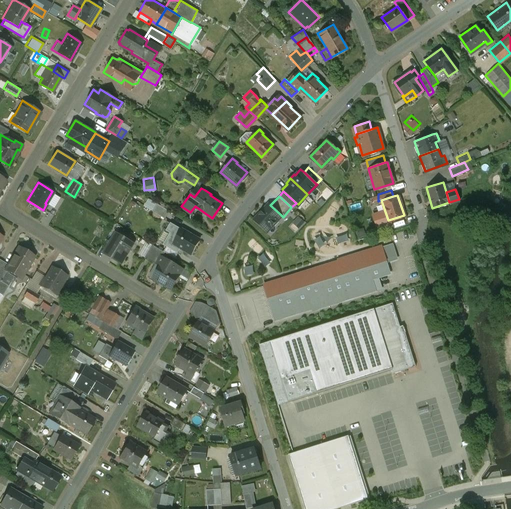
[(168,209),(156,202),(151,209),(164,217),(168,209)]
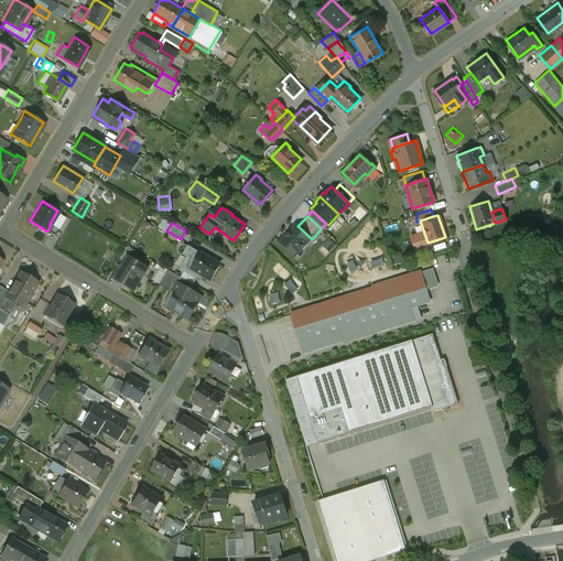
[(295,224),(280,240),(293,254),(300,247),(306,241),(305,240),(310,237),(298,226),(295,224)]
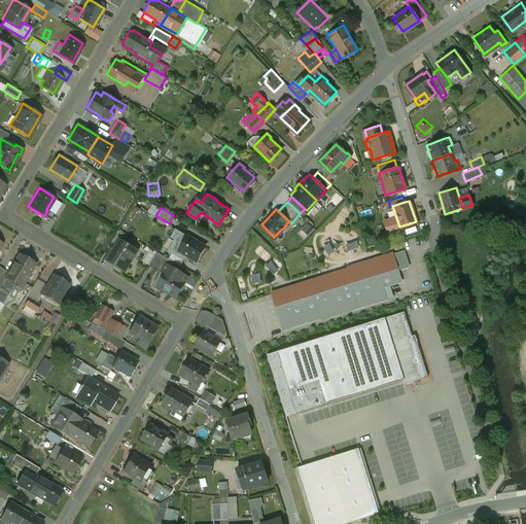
[(307,233),(312,226),(306,220),(301,226),(307,233)]
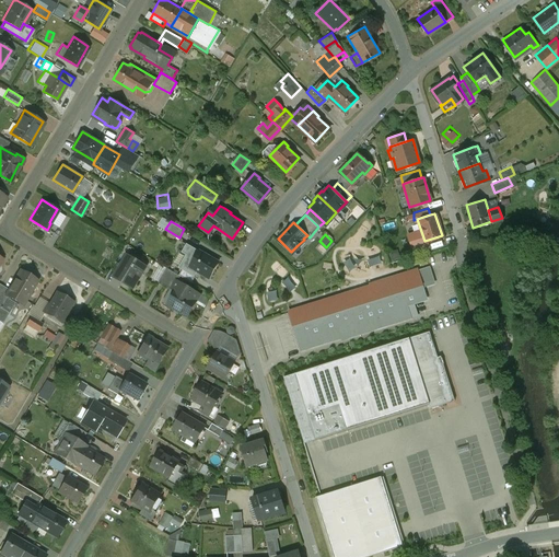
[(198,250),(185,242),(181,251),(185,253),(177,266),(193,275),(196,269),(208,277),(218,260),(198,250)]
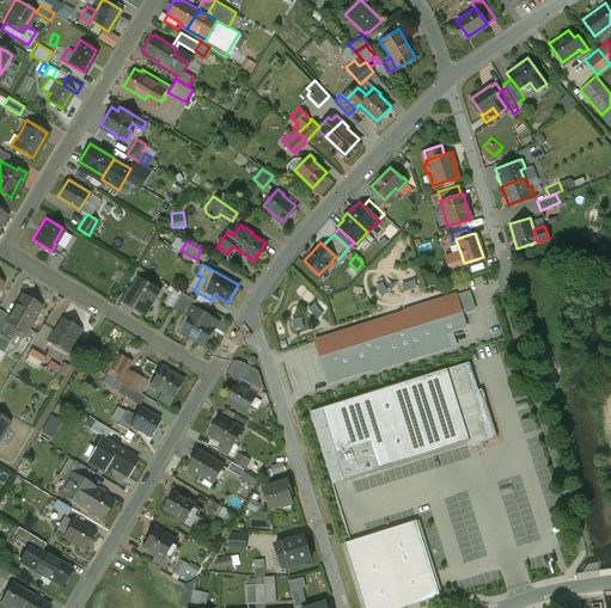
[(158,289),(138,277),(123,300),(144,312),(158,289)]
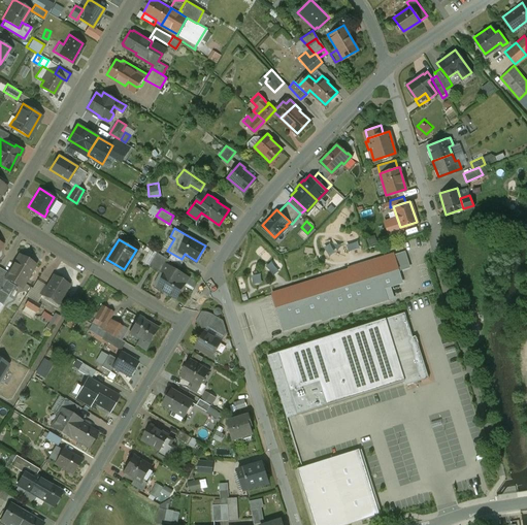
[(403,248),(392,251),(397,267),(408,264),(403,248)]
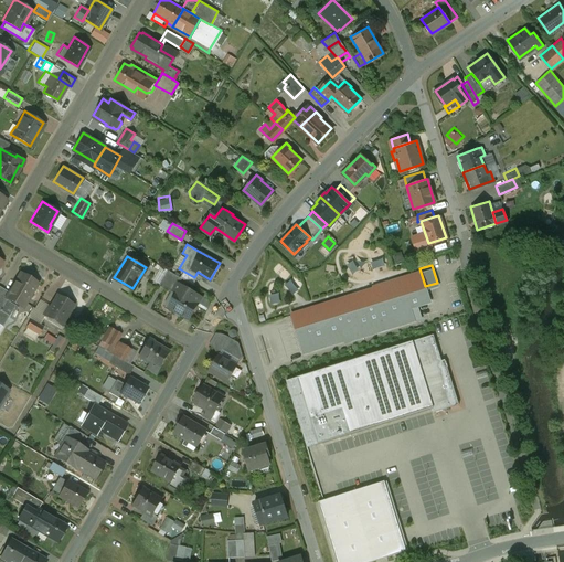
[(181,276),(167,268),(159,283),(172,290),(178,283),(181,276)]
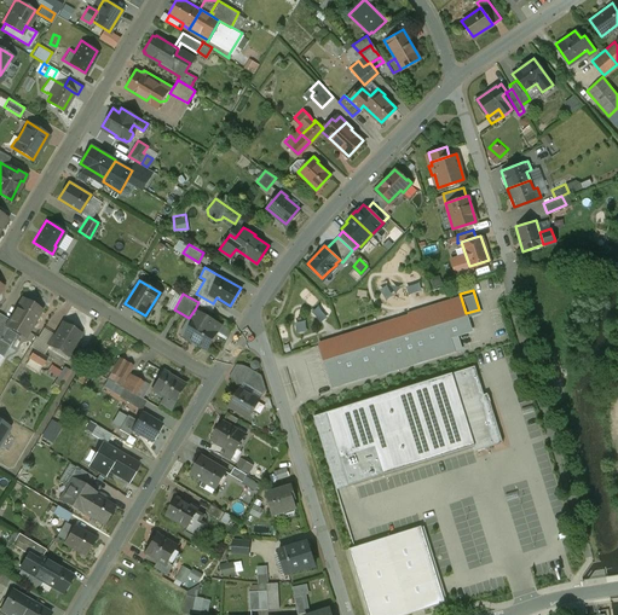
[(316,340),(328,375),(331,388),(454,349),(450,336),(471,329),(466,313),(460,294),(316,340)]
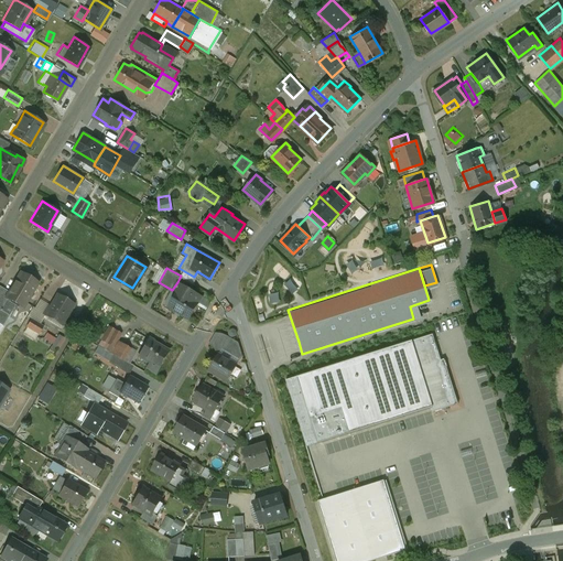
[(36,281),(19,270),(8,290),(18,297),(24,301),(36,281)]
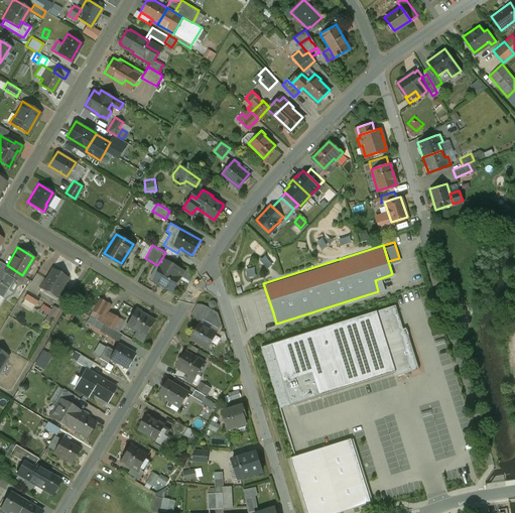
[(181,269),(162,258),(157,265),(161,266),(153,279),(171,289),(179,274),(181,269)]
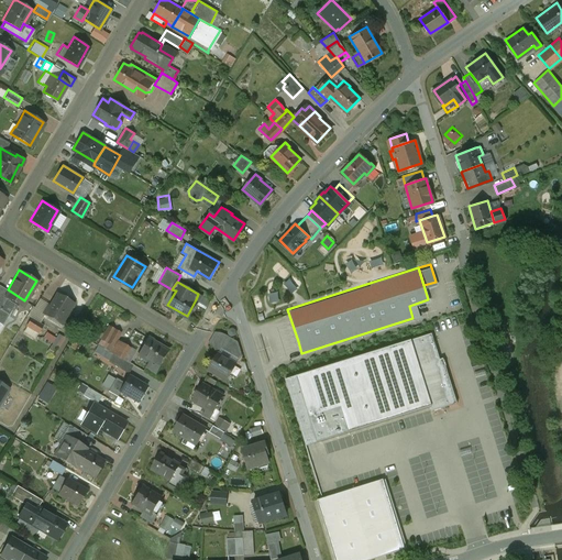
[(8,289),(0,285),(0,322),(1,324),(18,296),(8,289)]
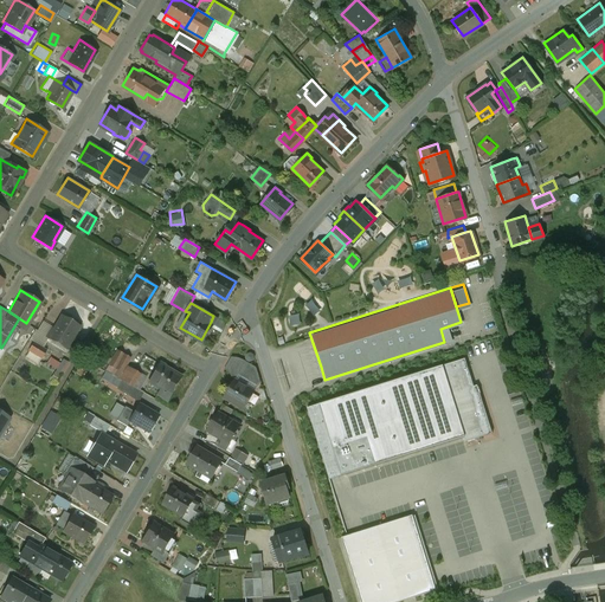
[(77,325),(60,315),(51,329),(50,328),(46,335),(64,347),(77,325)]
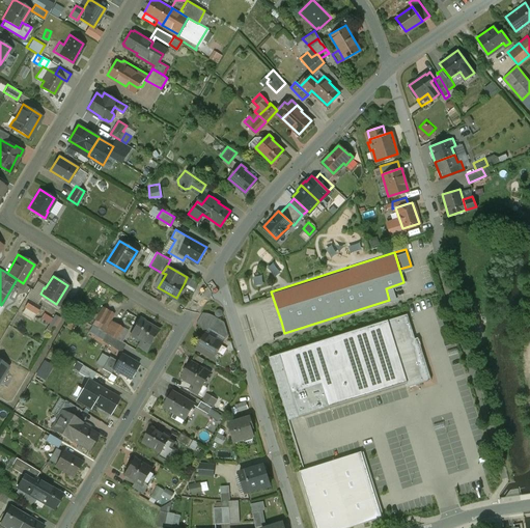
[(28,299),(24,305),(35,312),(39,305),(28,299)]
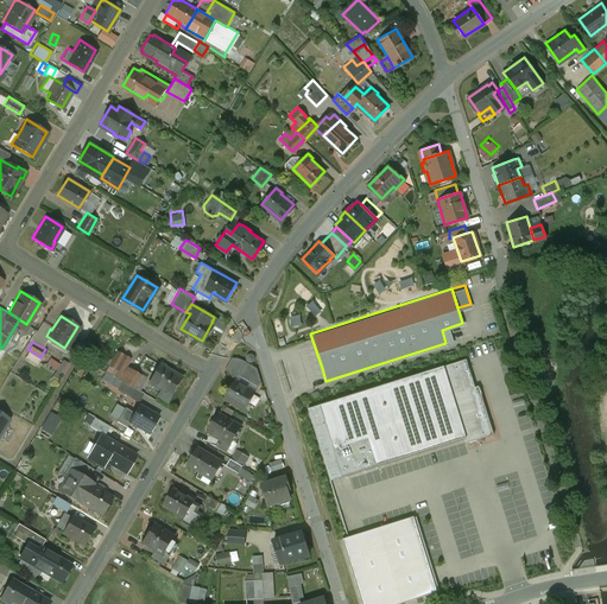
[(128,357),(117,350),(108,364),(120,372),(124,366),(128,357)]
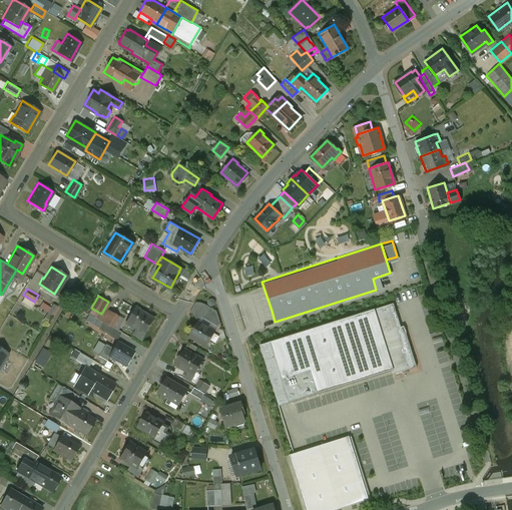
[(39,307),(52,313),(55,305),(52,304),(51,306),(42,301),(39,307)]
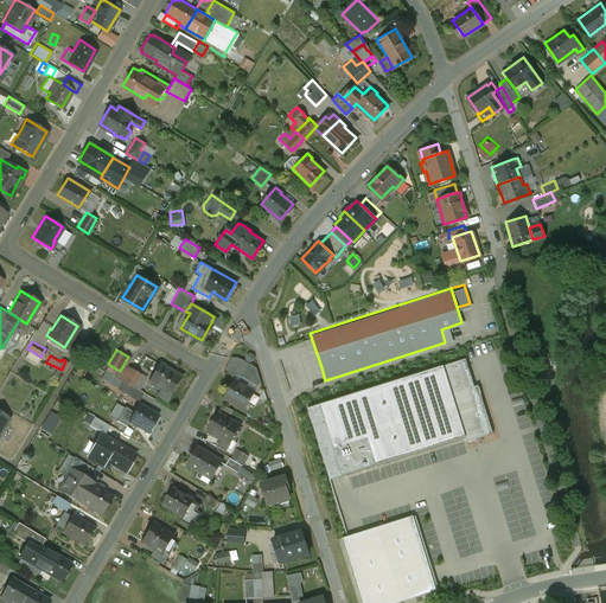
[(465,357),(306,406),(329,479),(464,436),(466,441),(492,432),(477,384),(474,385),(465,357)]
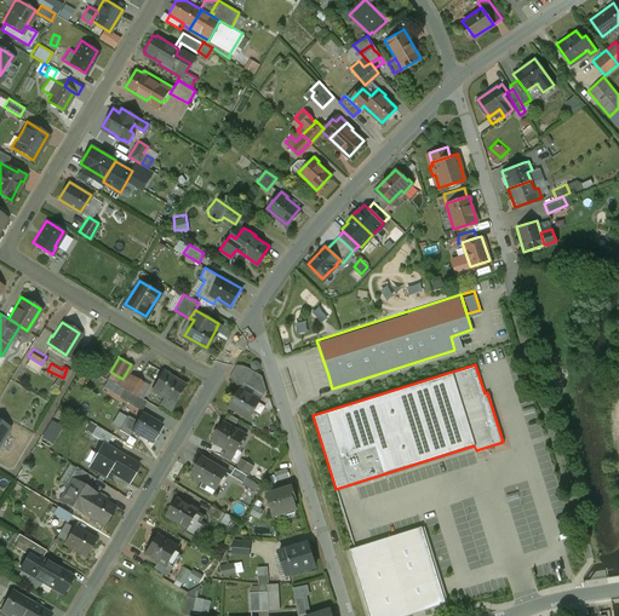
[(261,374),(250,367),(241,381),(262,393),(265,387),(261,374)]
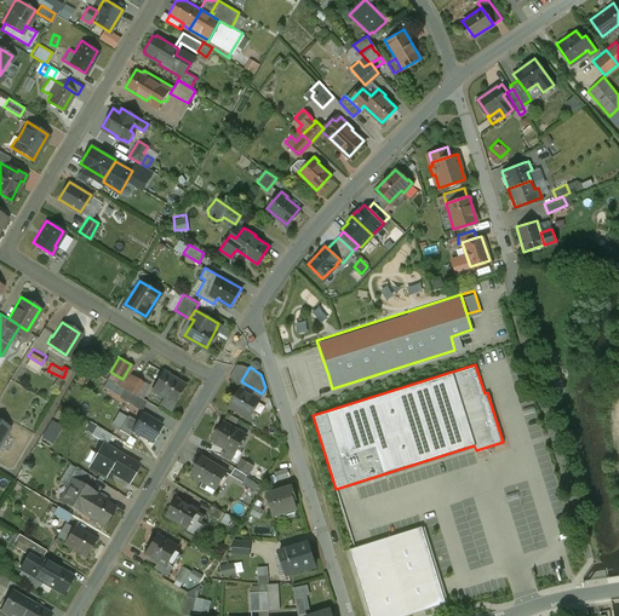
[(184,384),(162,370),(150,390),(158,393),(159,392),(164,395),(173,401),(184,384)]
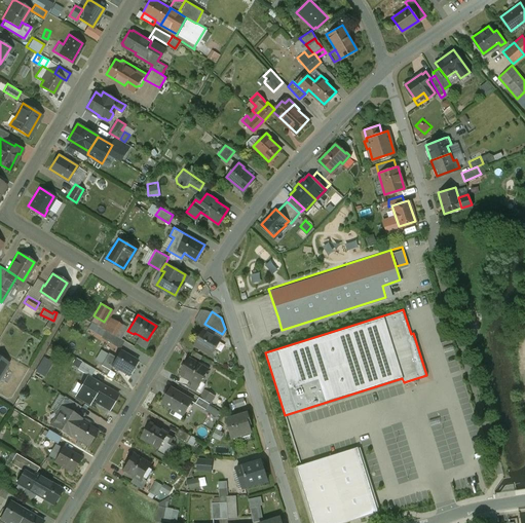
[(104,322),(101,327),(107,330),(113,320),(107,316),(104,322)]
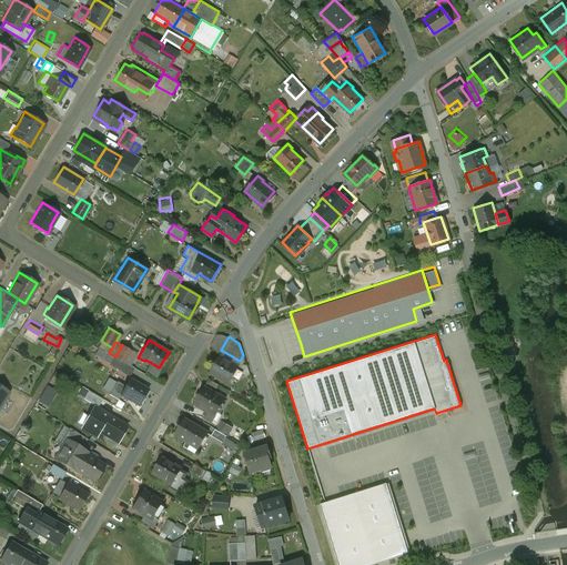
[(566,359),(566,346),(558,344),(555,356),(566,360),(566,359)]
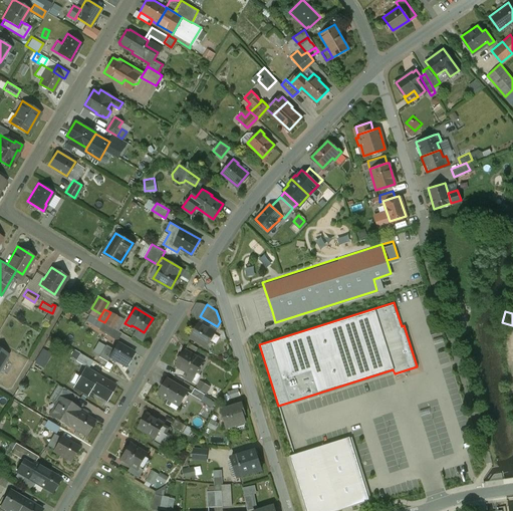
[(117,316),(110,312),(104,322),(111,326),(117,316)]
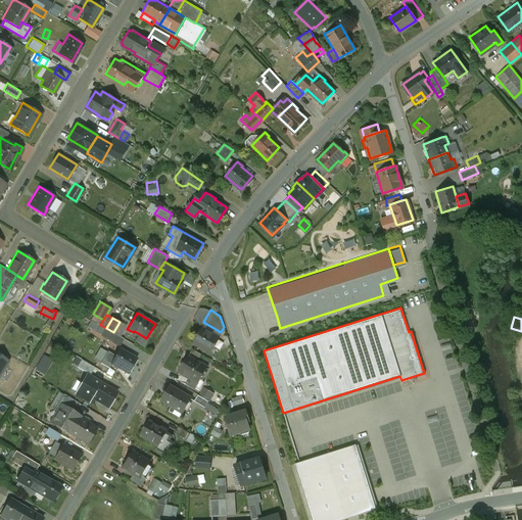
[(218,336),(201,326),(192,341),(208,351),(218,336)]
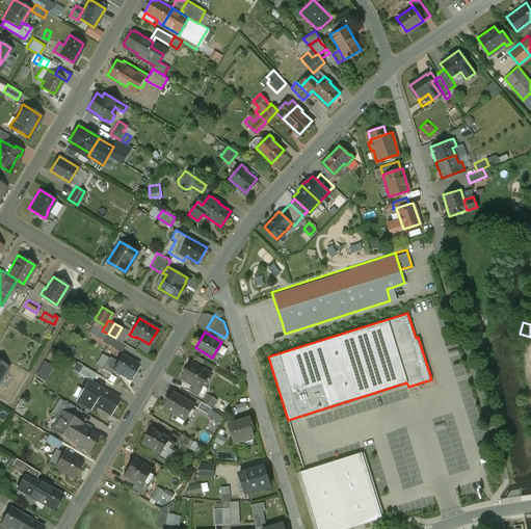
[(149,344),(140,339),(137,344),(144,349),(149,344)]
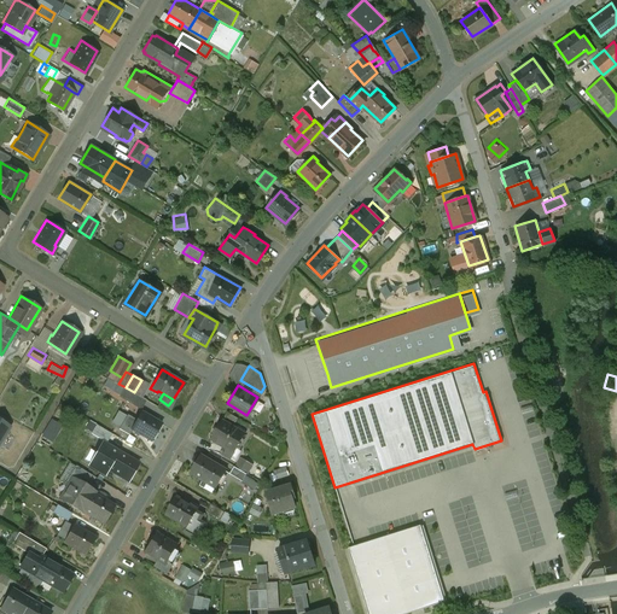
[(159,422),(140,410),(135,419),(129,427),(131,427),(150,439),(159,422)]
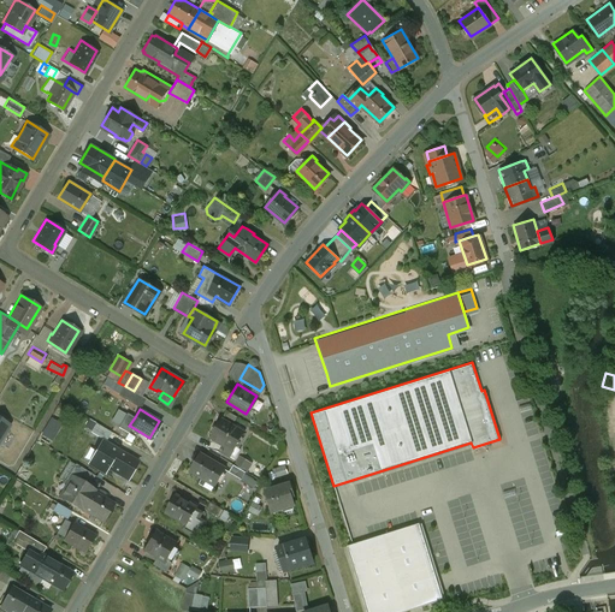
[(135,417),(125,411),(117,426),(128,432),(130,426),(129,426),(135,417)]
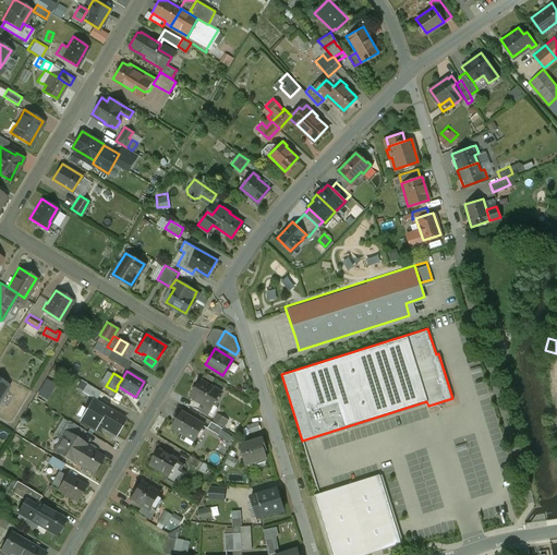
[(220,390),(200,378),(190,396),(203,403),(210,408),(213,405),(220,390)]
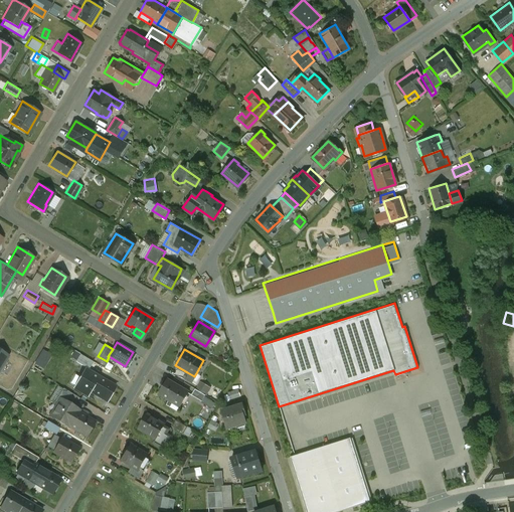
[(92,360),(78,352),(74,359),(88,367),(92,360)]
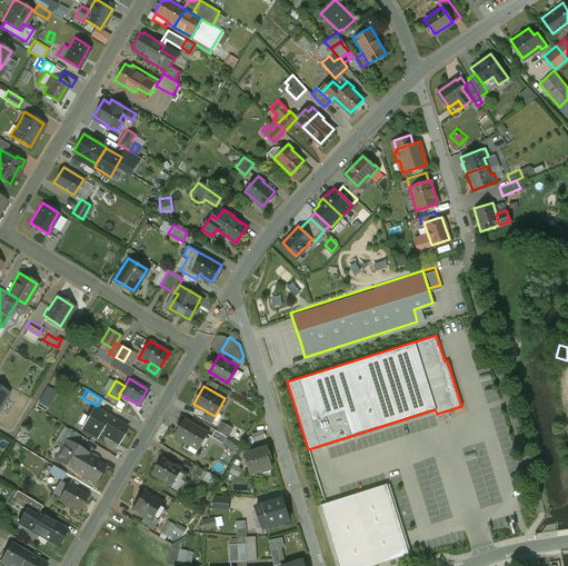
[(126,425),(100,409),(100,410),(93,407),(81,427),(96,435),(98,430),(117,442),(126,425)]
